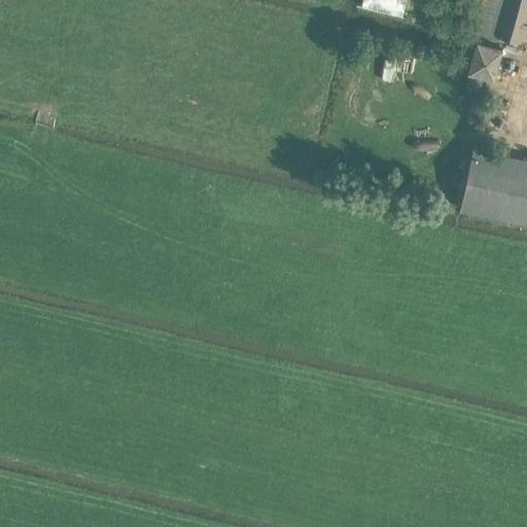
[(407,0),(363,0),(362,7),(403,16),(407,0)]
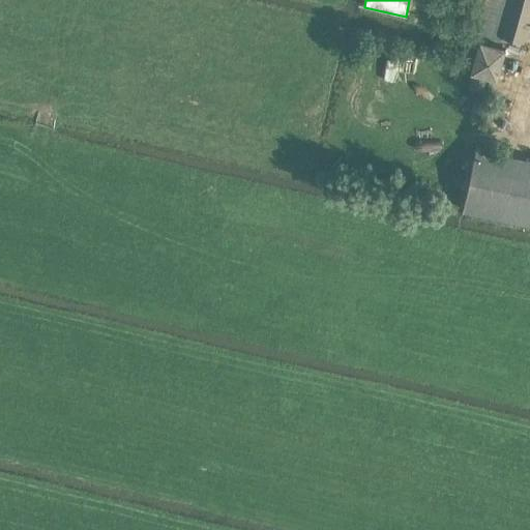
[(529,0),(484,0),(476,33),(480,34),(496,38),(497,34),(498,32),(503,34),(525,40),(527,34),(529,22),(529,0)]
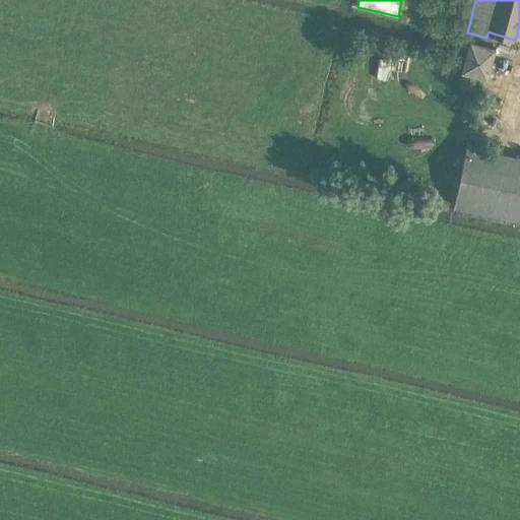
[(462,67),(489,75),(500,44),(473,36),(462,67)]
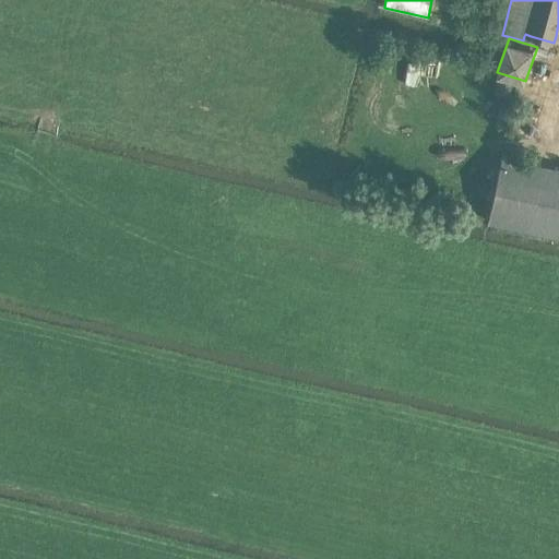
[(512,93),(515,79),(499,75),(496,88),(512,93)]
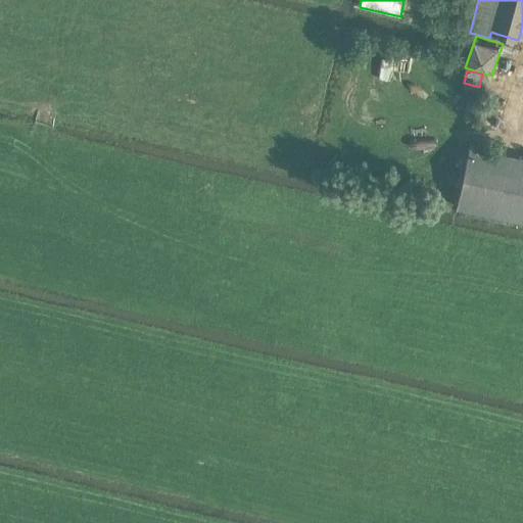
[(522,220),(522,156),(469,146),(457,206),(522,220)]
